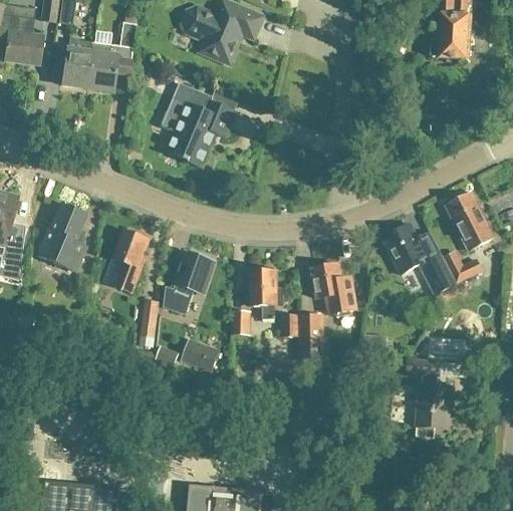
[(43,0),(40,20),(55,22),(59,0),(43,0)]
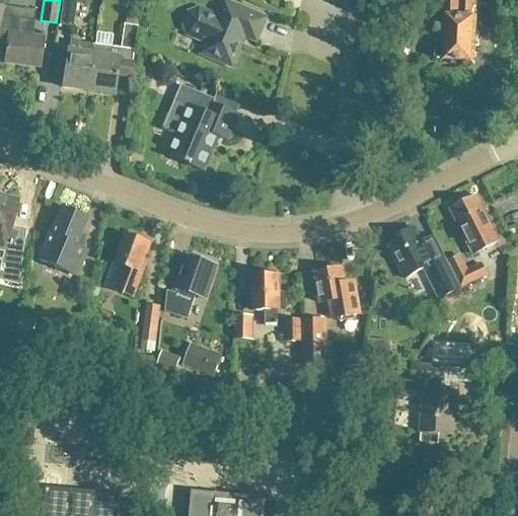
[(59,22),(72,24),(76,0),(63,0),(59,22)]
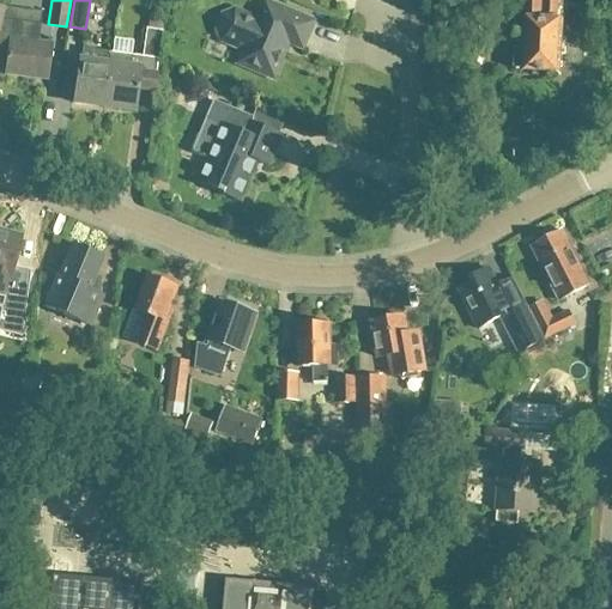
[(223,12),(218,24),(223,37),(244,46),(240,59),(273,73),(289,37),(302,43),(311,18),(267,0),(265,0),(258,17),(235,7),(223,12)]
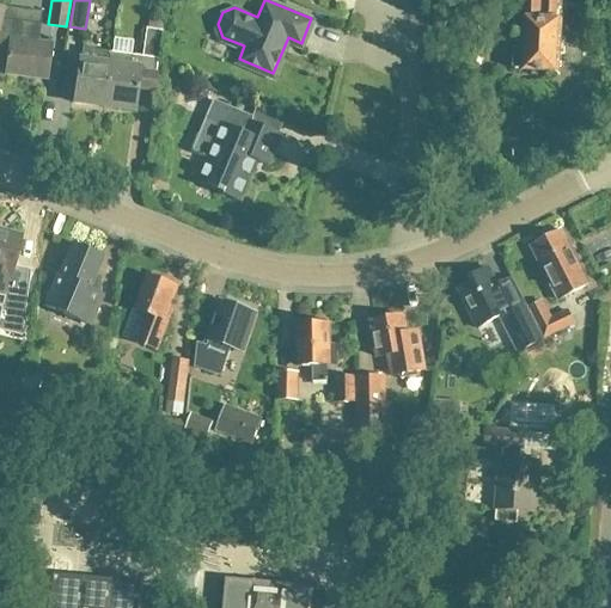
[(512,43),(512,65),(524,65),(524,67),(531,67),(531,72),(547,73),(547,68),(555,68),(556,47),(562,47),(563,37),(557,37),(557,17),(556,17),(556,0),(521,0),(521,14),(520,14),(520,20),(515,20),(515,38),(519,38),(519,44),(512,43)]
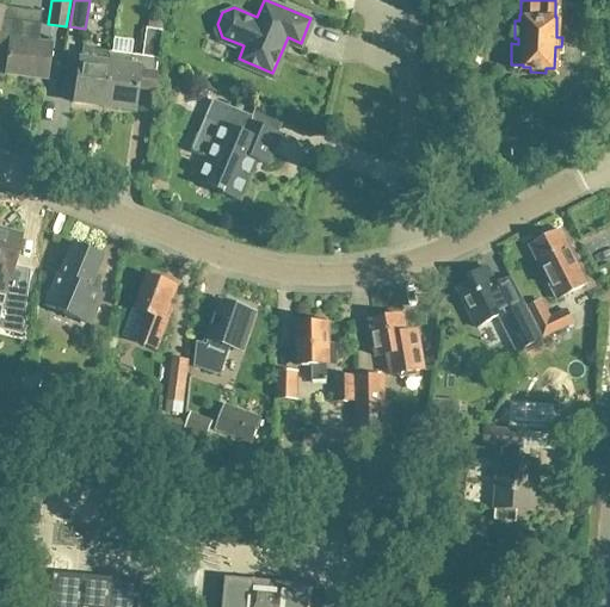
[(0,56),(6,59),(5,72),(47,76),(50,41),(8,36),(8,38),(0,35),(0,20),(4,5),(0,4),(0,56)]
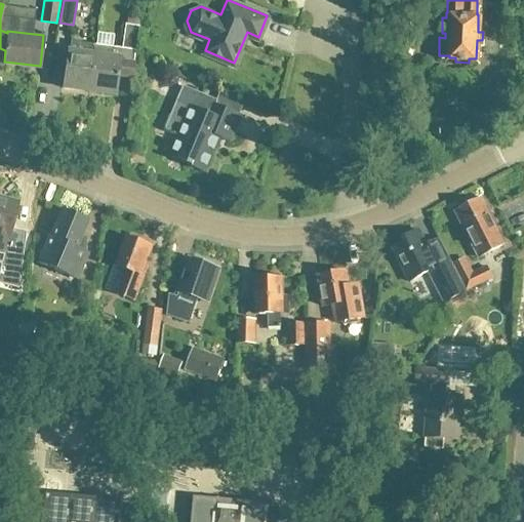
[(125,23),(122,45),(121,48),(134,50),(138,24),(126,23),(125,23)]
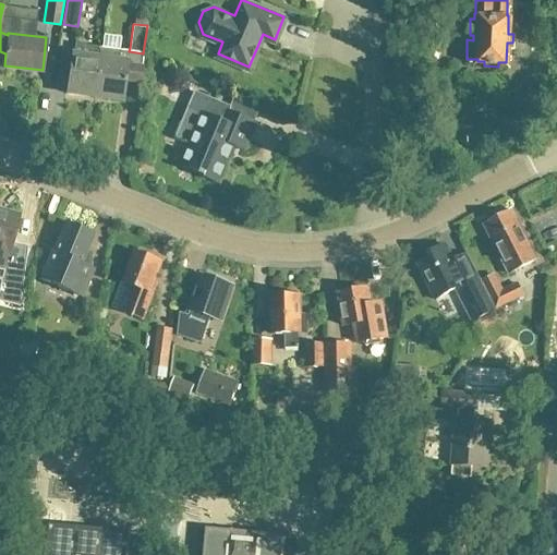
[(94,95),(100,45),(74,41),(67,92),(94,95)]
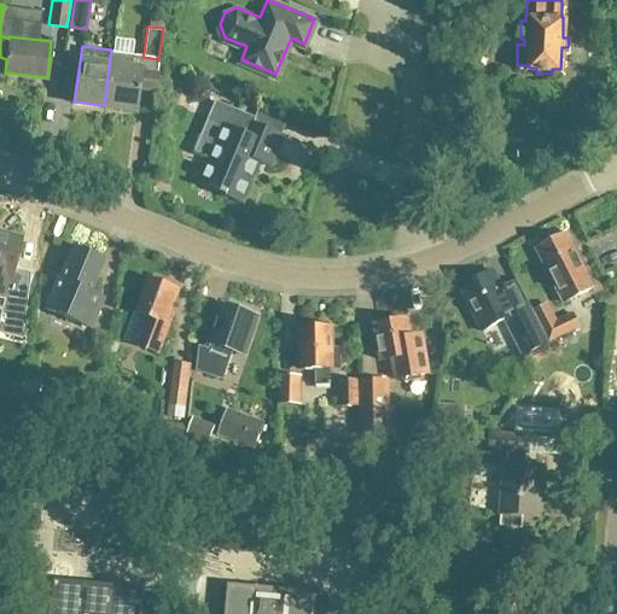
[(111,50),(104,105),(134,110),(140,66),(126,64),(127,56),(111,53),(112,50),(111,50)]
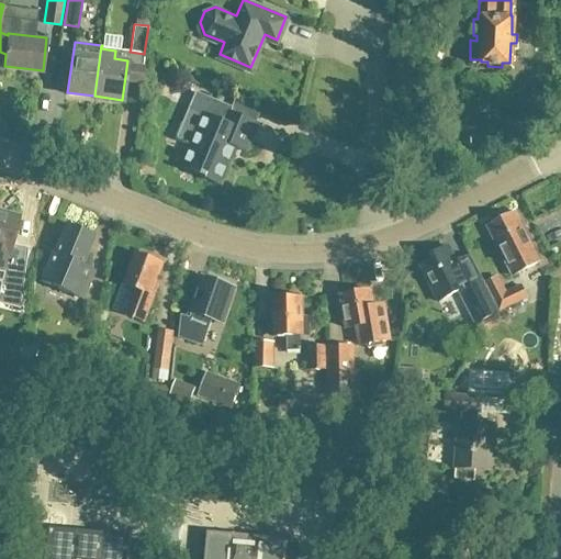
[(244,147),(256,120),(261,107),(235,96),(229,109),(225,120),(189,104),(176,135),(192,142),(183,164),(202,171),(201,174),(219,180),(234,143),(244,147)]
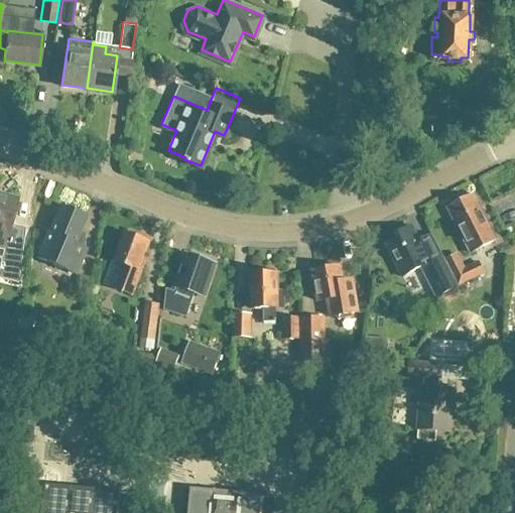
[(17,197),(0,190),(0,243),(2,244),(5,231),(7,232),(11,219),(17,197)]
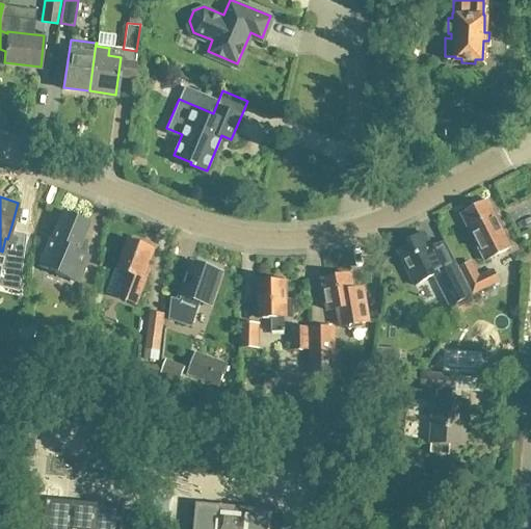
[(512,243),(488,197),(461,211),(485,258),(512,243)]
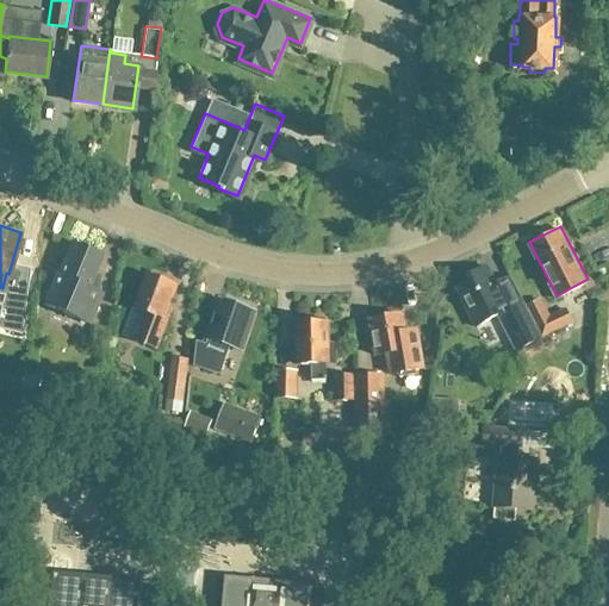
[(48,289),(43,303),(87,320),(100,291),(95,289),(97,274),(92,272),(100,252),(72,241),(57,273),(56,272),(55,275),(51,274),(44,288),(48,289)]
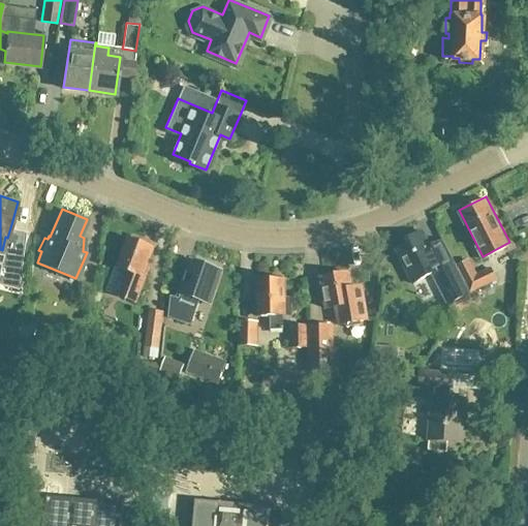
[(6,266),(20,270),(26,227),(11,224),(7,238),(5,237),(2,250),(9,252),(6,266)]
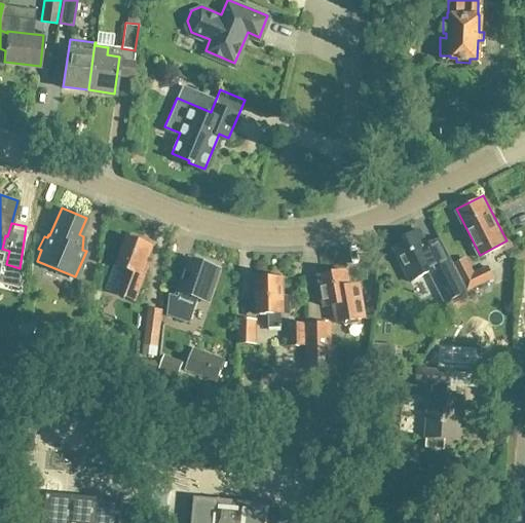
[(410,279),(429,269),(439,287),(445,299),(445,300),(466,288),(453,262),(449,255),(438,261),(419,227),(407,234),(409,238),(404,240),(392,247),(410,279)]
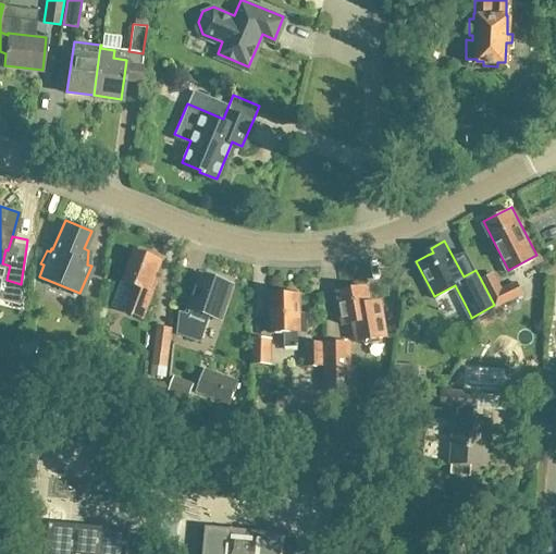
[(120,279),(111,304),(125,309),(125,310),(143,317),(158,275),(153,273),(160,257),(149,253),(150,249),(138,245),(136,248),(134,247),(121,280),(120,279)]
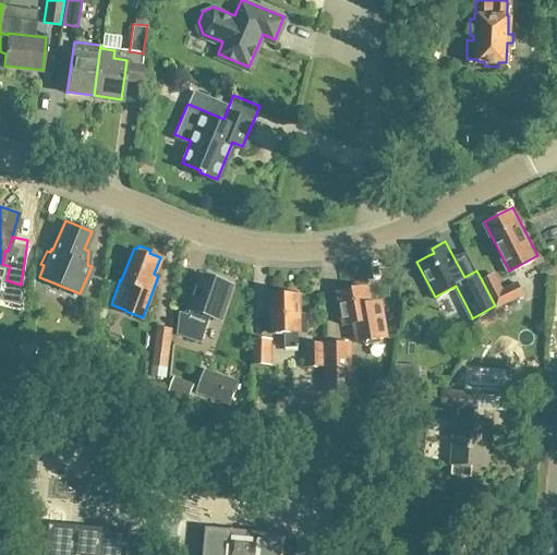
[(228,281),(226,280),(227,277),(214,273),(213,276),(200,272),(188,308),(190,309),(188,314),(180,312),(178,332),(201,338),(208,314),(218,318),(225,300),(221,299),(228,281)]
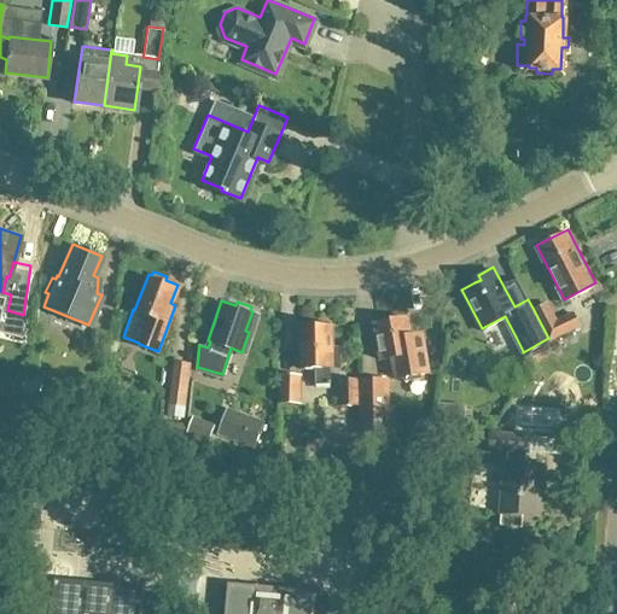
[(548,338),(556,334),(580,322),(572,309),(557,317),(547,300),(533,308),(548,338)]
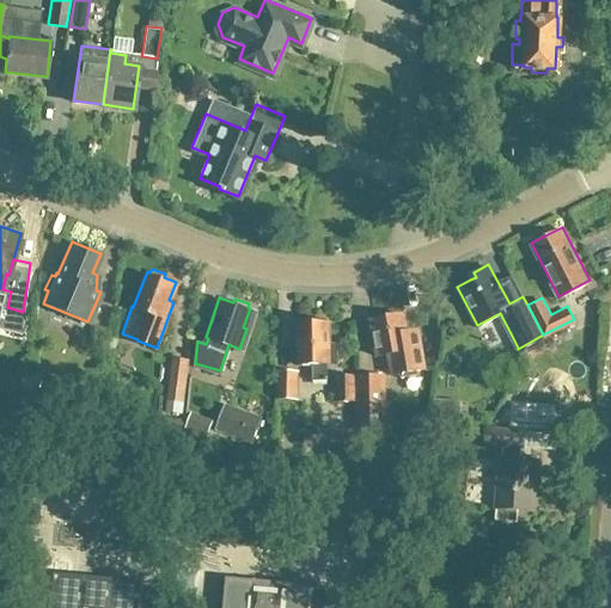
[(404,330),(401,312),(370,317),(377,352),(388,351),(391,372),(399,370),(399,374),(416,372),(415,367),(422,366),(416,327),(404,330)]
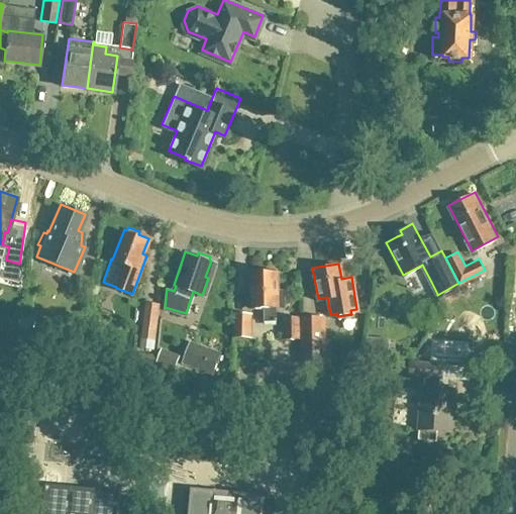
[(277,271),(267,271),(267,267),(252,268),(252,271),(249,271),(250,306),(263,305),(263,320),(276,319),(275,307),(284,307),(284,290),(277,290),(277,271)]
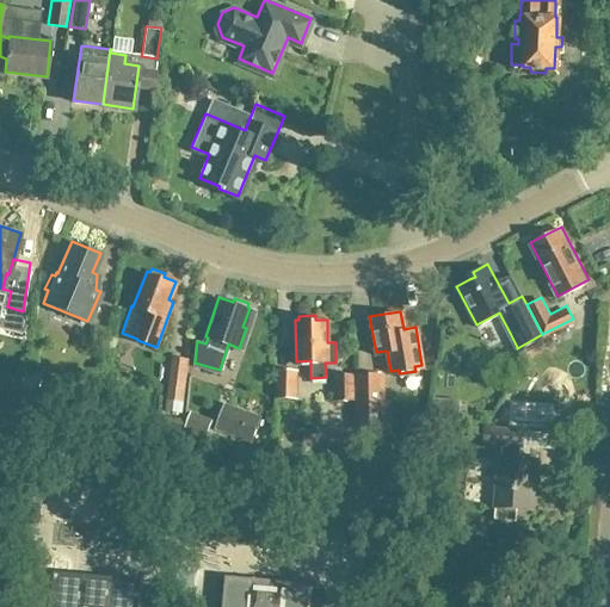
[(8,336),(24,341),(29,327),(12,322),(8,336)]
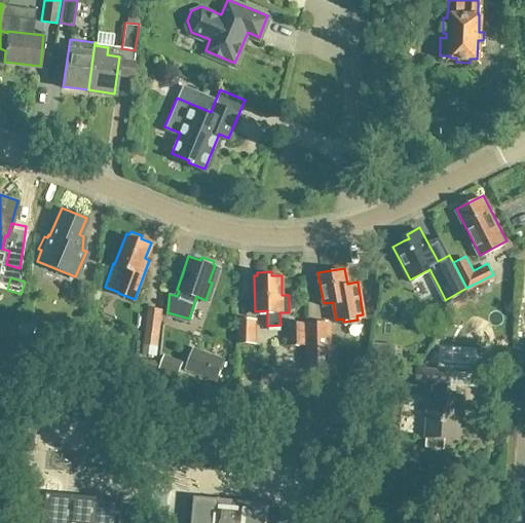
[(156,353),(157,341),(160,322),(162,308),(147,306),(141,352),(156,353)]
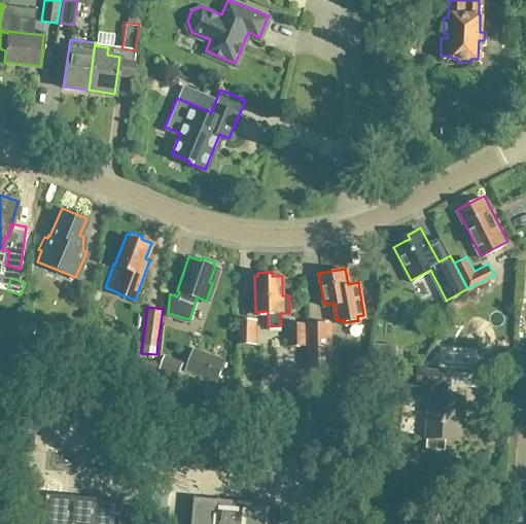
[(238,318),(237,343),(256,343),(256,319),(238,318)]
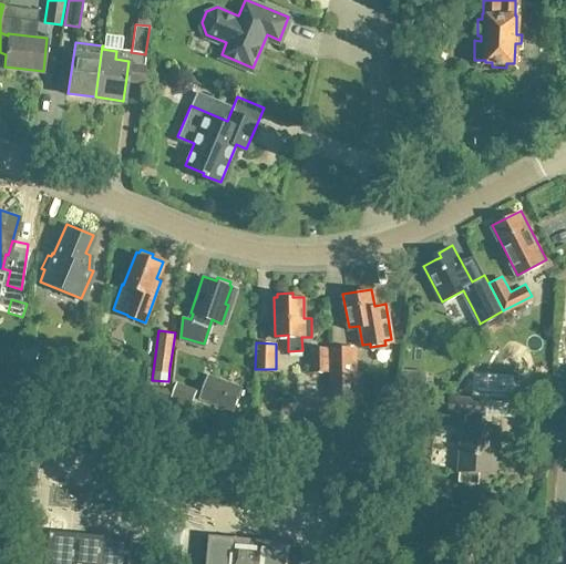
[(329,371),(328,348),(328,347),(310,347),(311,370),(329,371)]
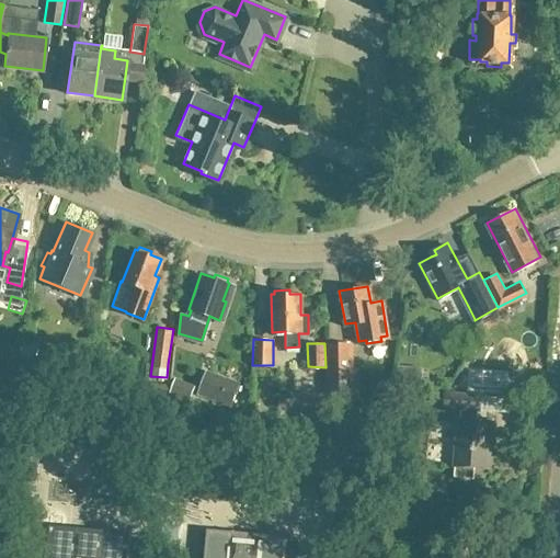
[(326,367),(327,367),(328,394),(353,393),(351,343),(324,344),(326,367)]
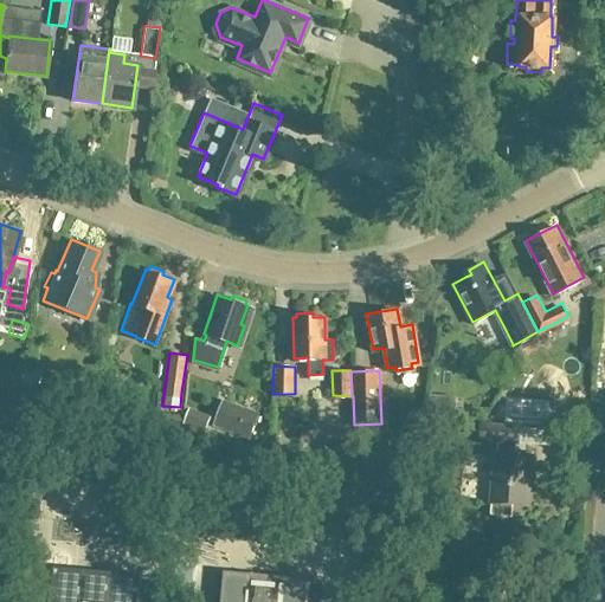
[(221,399),(213,420),(249,433),(257,412),(221,399)]
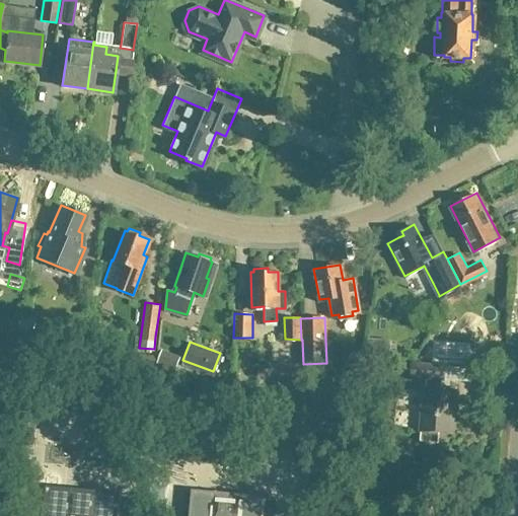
[(437,441),(438,430),(450,431),(452,412),(456,412),(457,388),(440,387),(441,377),(443,377),(444,364),(412,362),(411,375),(425,376),(425,386),(423,386),(419,440),(437,441)]
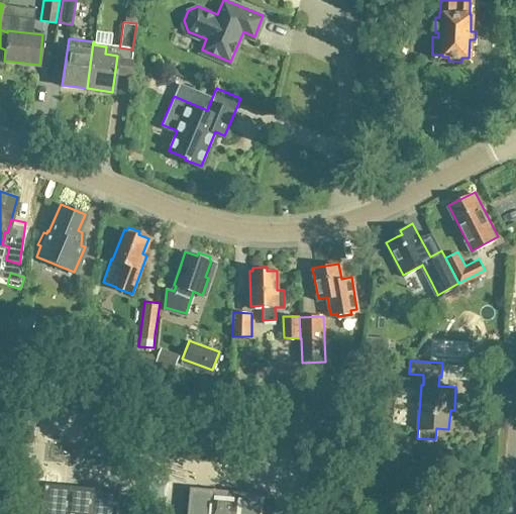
[(256,513),(259,493),(190,488),(187,513),(115,513),(117,491),(42,485),(40,513),(37,513),(256,513)]
